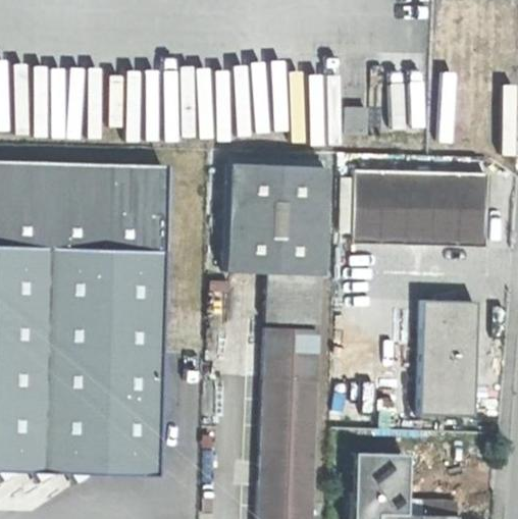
[(368,106),(347,105),(346,130),(368,131),(368,106)]
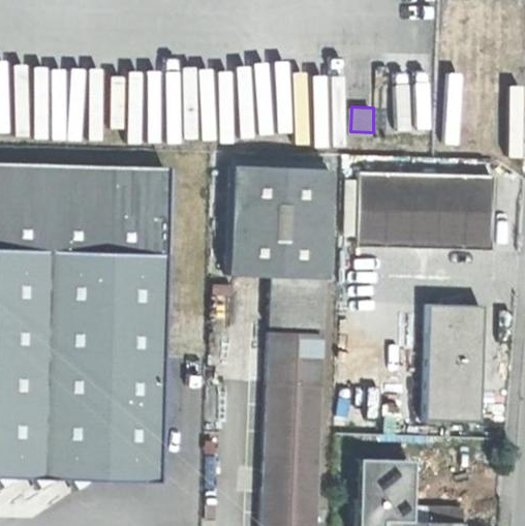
[(0,161),(0,248),(165,256),(166,167),(0,161)]
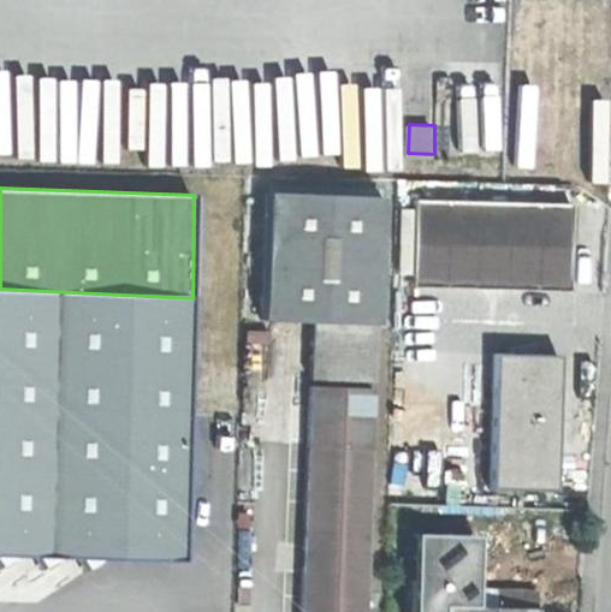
[(386,196),(274,192),(271,319),(316,320),(383,322),(386,196)]
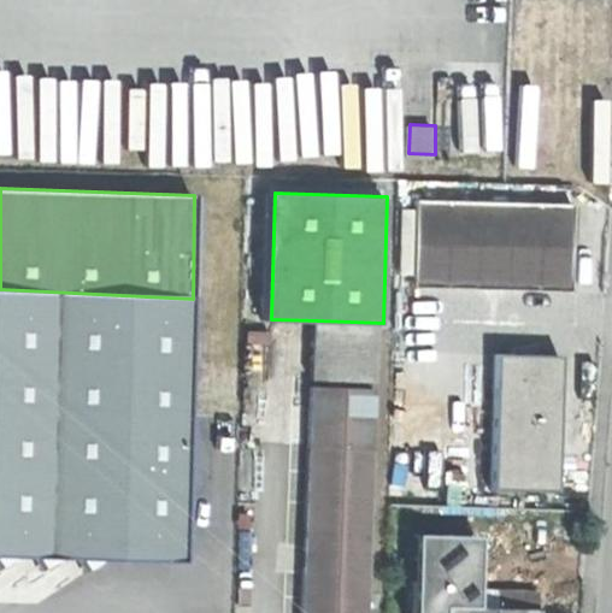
[(578,204),(421,198),(417,288),(575,294),(576,280),(577,243),(578,204)]
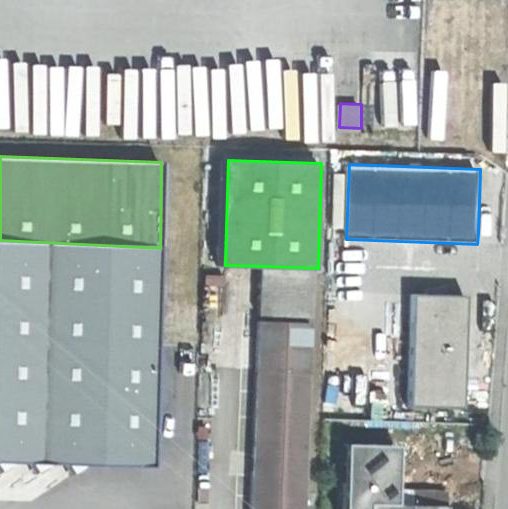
[(160,248),(0,240),(0,440),(154,445),(156,371),(160,248)]
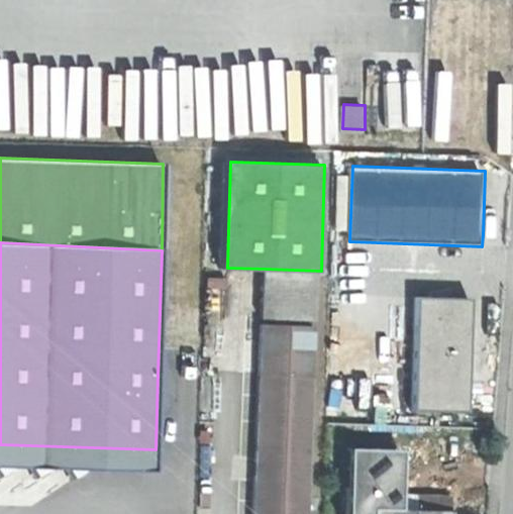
[(320,316),(321,271),(266,269),(265,315),(320,316)]
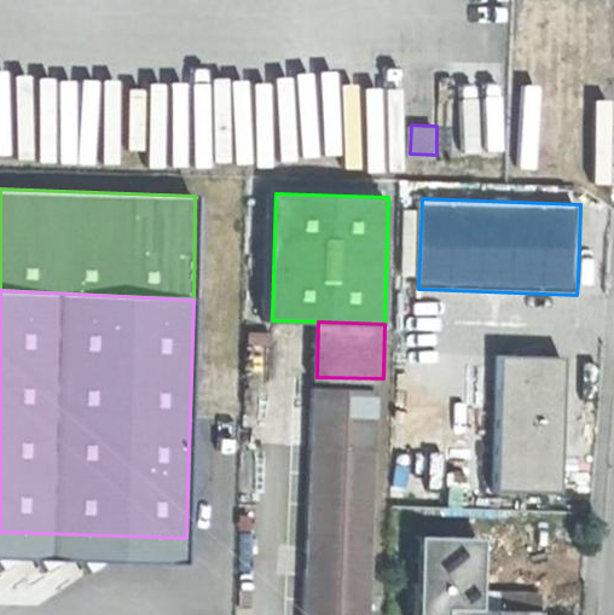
[(511,355),(504,354),(499,492),(504,492),(565,495),(568,358),(511,355)]
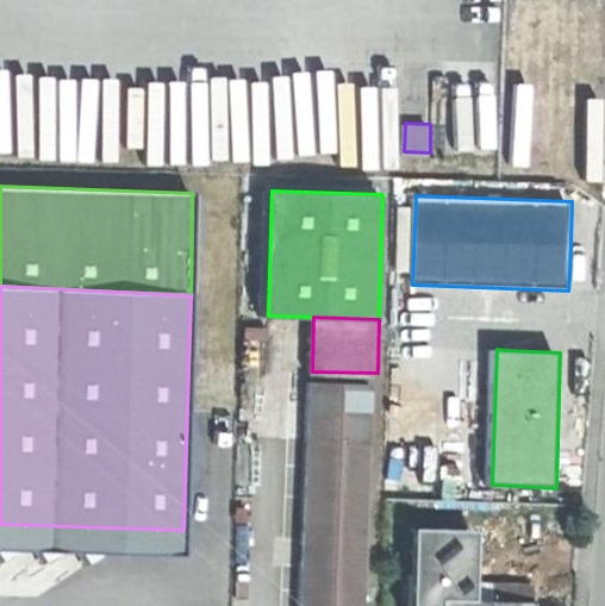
[(365,605),(375,381),(310,379),(300,605),(365,605)]
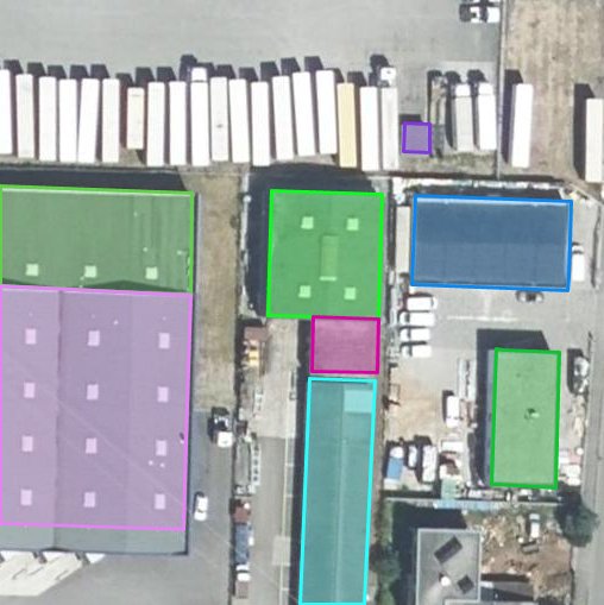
[(0,533),(183,539),(183,529),(0,523),(0,533)]
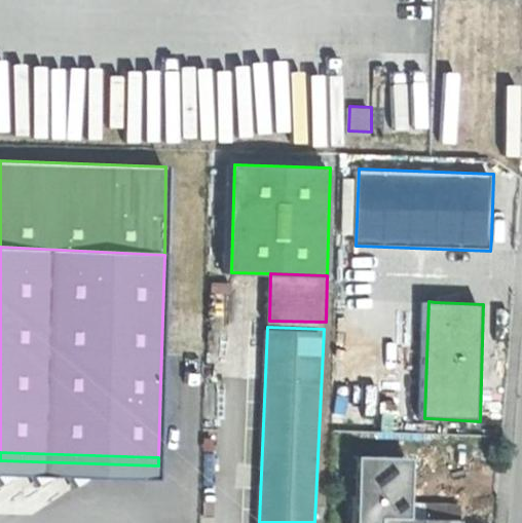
[(355,453),(355,492),(407,494),(409,454),(355,453)]
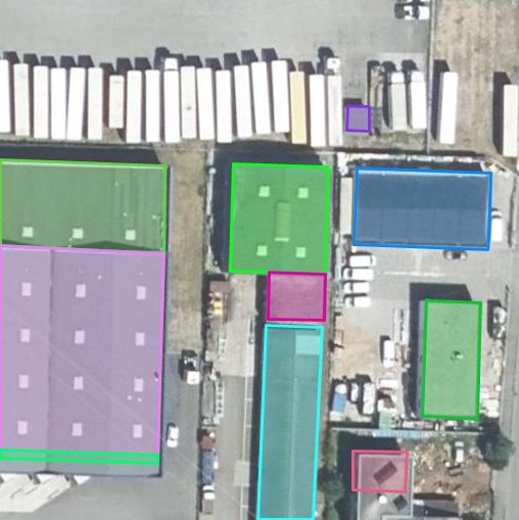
[(382,512),(405,513),(405,491),(352,489),(350,519),(376,519),(376,517),(381,517),(382,512)]
